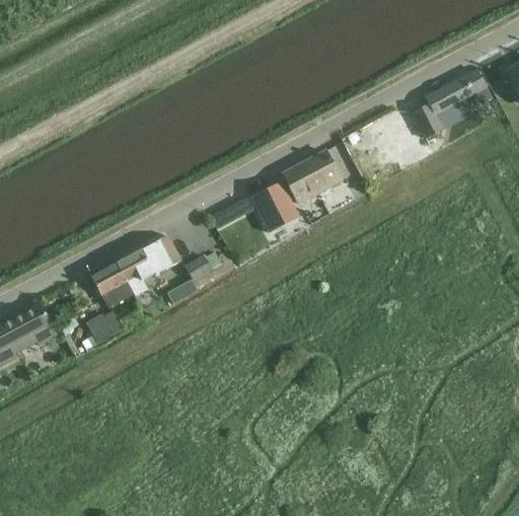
[(518,62),(517,64),(518,67),(516,69),(517,70),(511,73),(509,68),(506,70),(507,72),(508,71),(518,91),(518,62)]
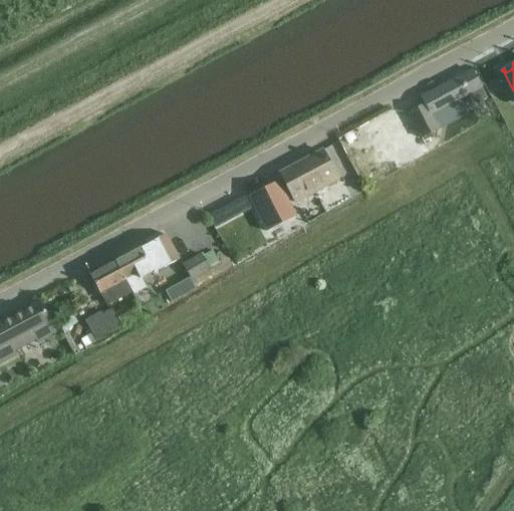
[(459,112),(487,97),(471,68),(420,95),(424,102),(408,111),(421,136),(439,126),(431,112),(453,100),(459,112)]
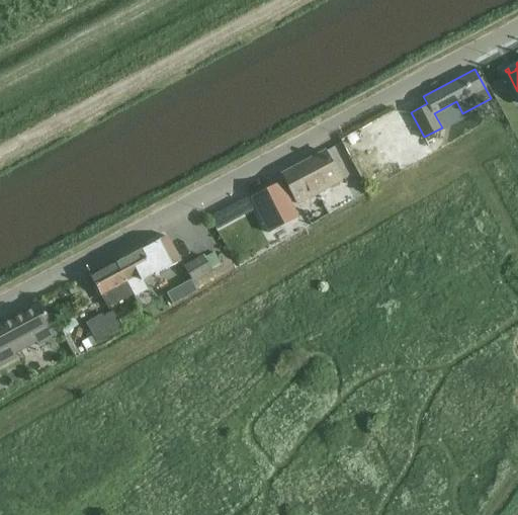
[(282,172),(285,178),(295,197),(338,175),(324,150),(282,172)]
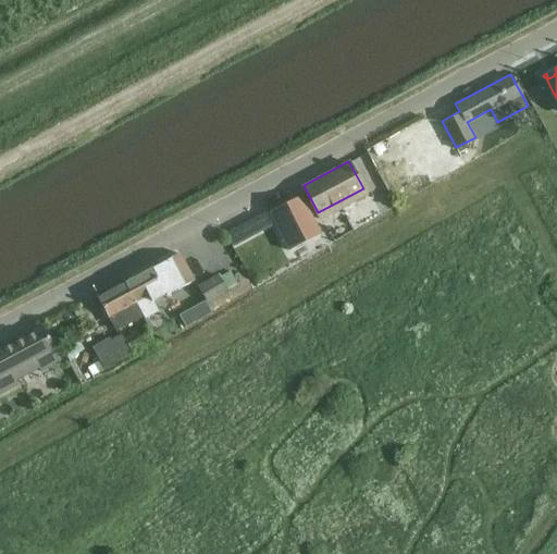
[(320,233),(300,195),(271,210),(291,248),(320,233)]
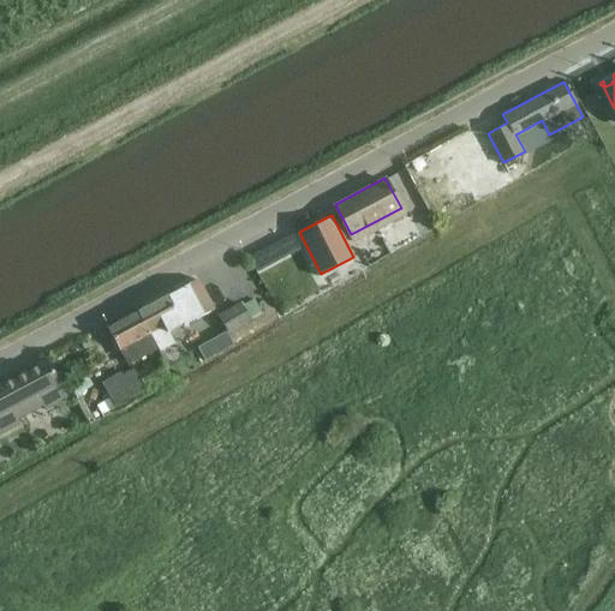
[(296,231),(250,256),(258,270),(303,245),(296,231)]
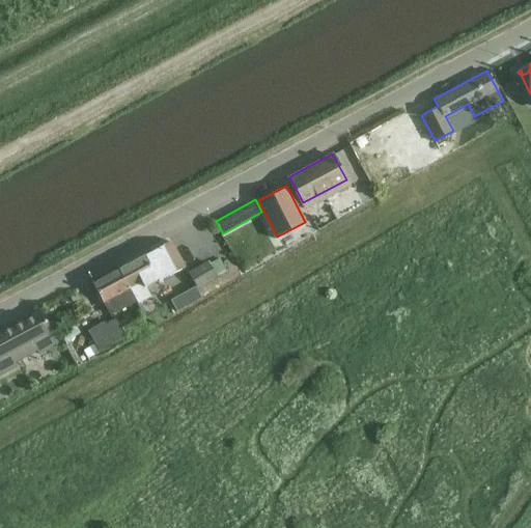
[(138,301),(139,302),(151,296),(145,285),(158,279),(159,280),(185,266),(171,240),(118,269),(133,296),(136,302),(138,301)]
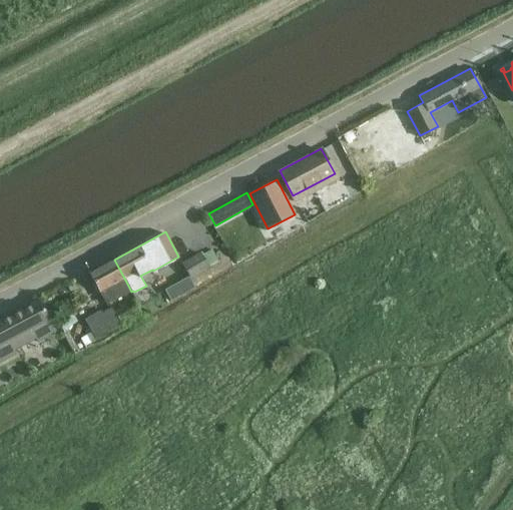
[(207,264),(235,250),(229,236),(201,249),(207,264)]
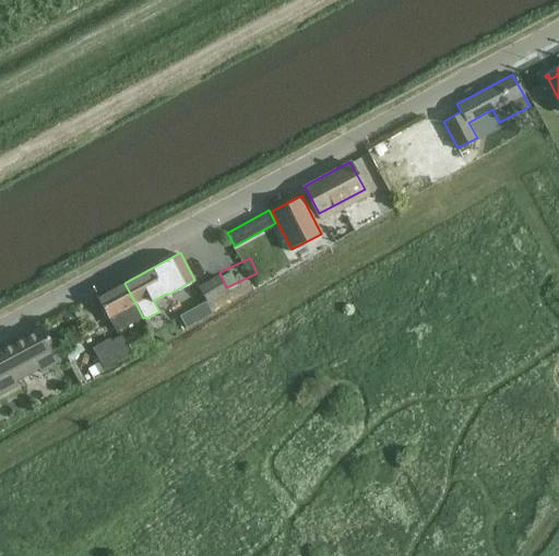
[(117,332),(143,318),(140,311),(125,283),(97,297),(117,332)]
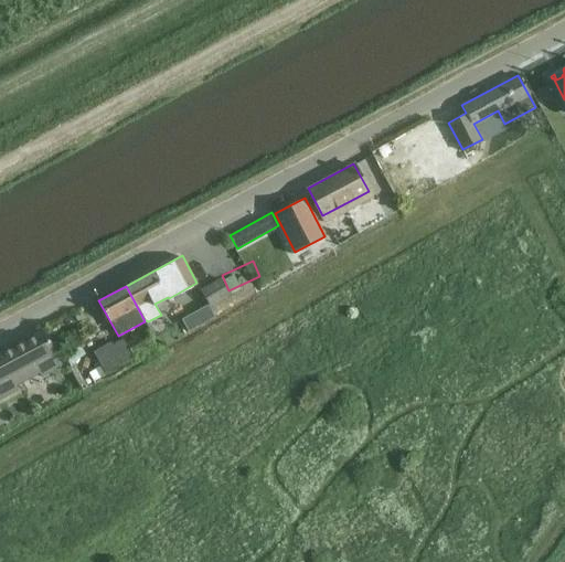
[(182,320),(188,329),(213,315),(209,305),(182,320)]
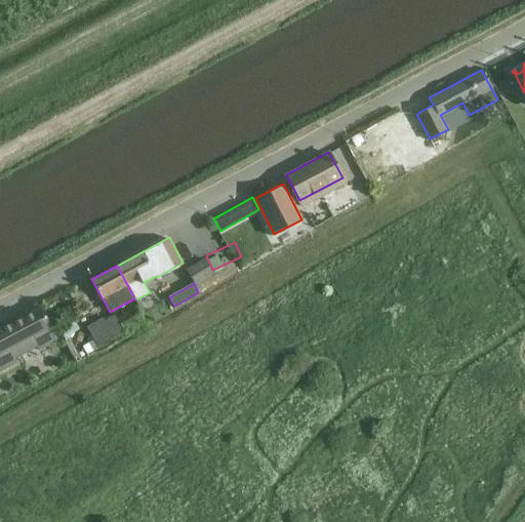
[(145,315),(162,309),(159,299),(140,306),(145,315)]
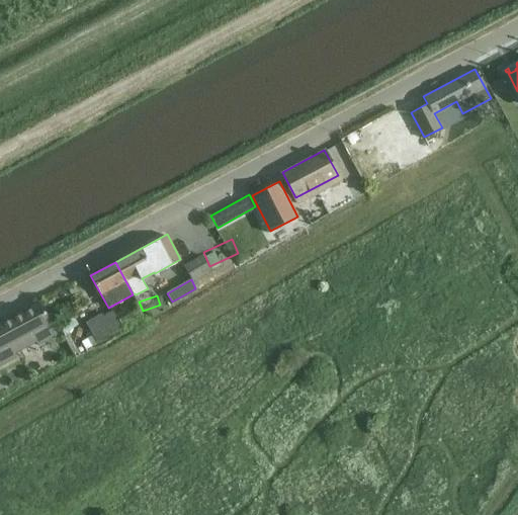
[(112,309),(102,316),(112,333),(123,326),(122,325),(142,314),(135,302),(115,314),(112,309)]
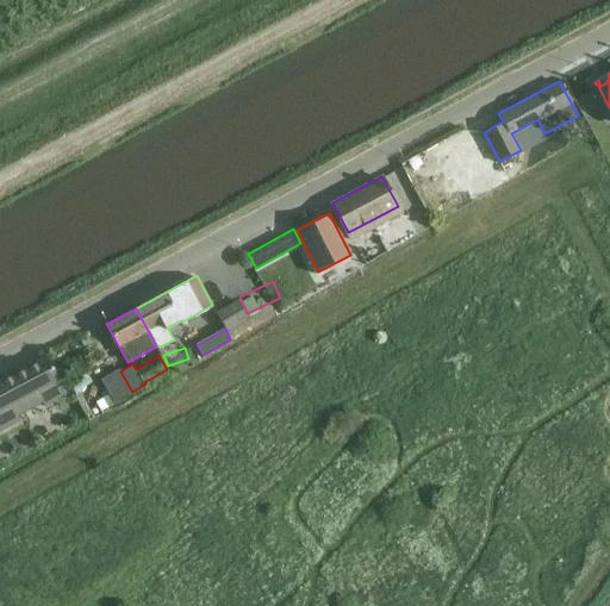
[(0,380),(0,425),(17,417),(11,406),(37,392),(43,403),(64,392),(45,356),(0,380)]
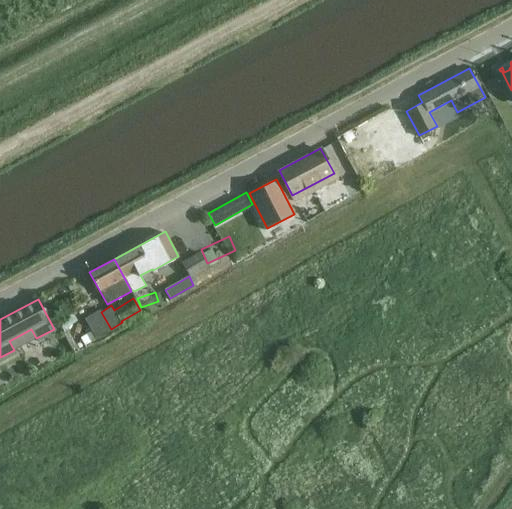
[(75,351),(78,349),(66,326),(77,320),(74,314),(59,322),(75,351)]
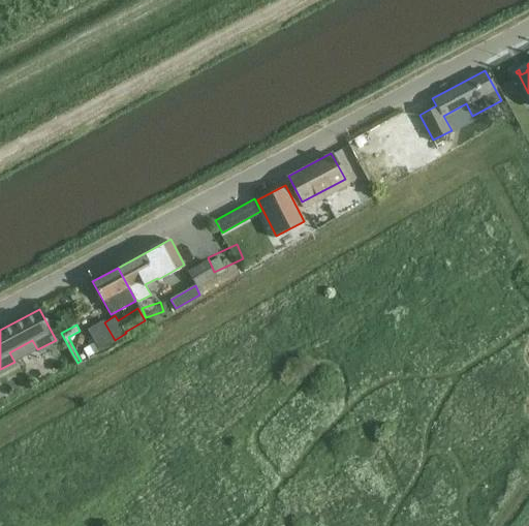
[(93,342),(83,348),(88,356),(98,349),(93,342)]
